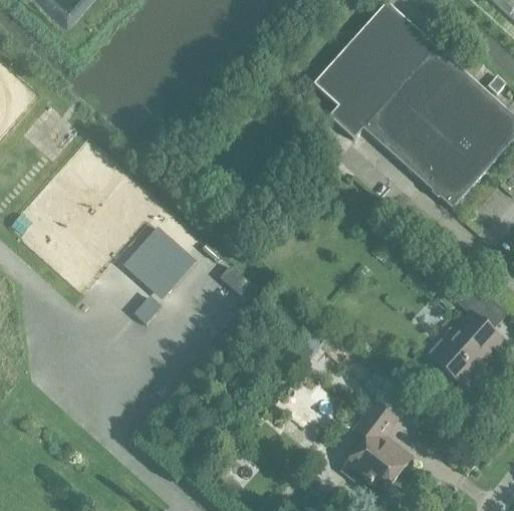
[(492,0),(513,19),(513,0),(492,0)]
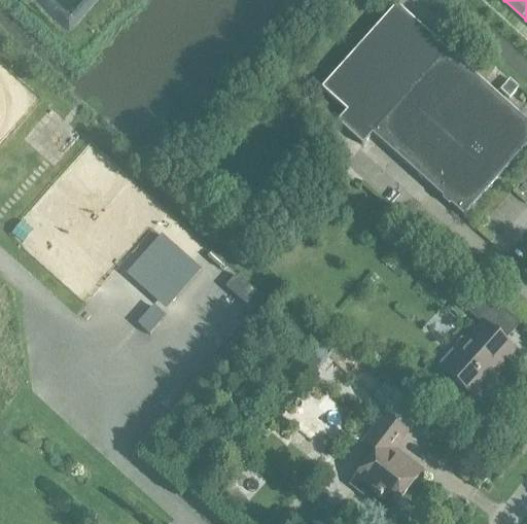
[(526,144),(526,117),(449,47),(398,1),(322,85),(348,108),(338,118),(363,142),(374,132),(464,214),(526,144)]
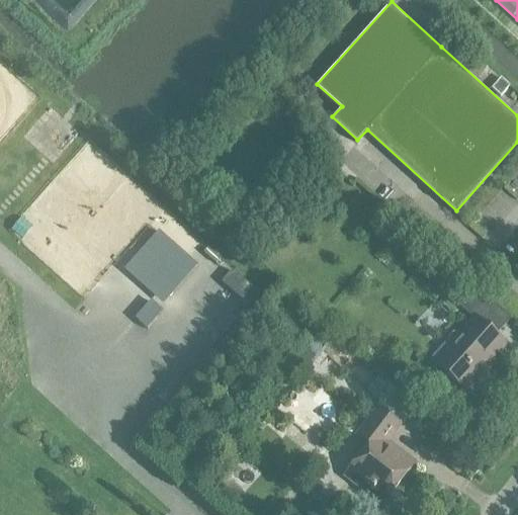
[(160,226),(125,266),(165,301),(200,259),(160,226)]
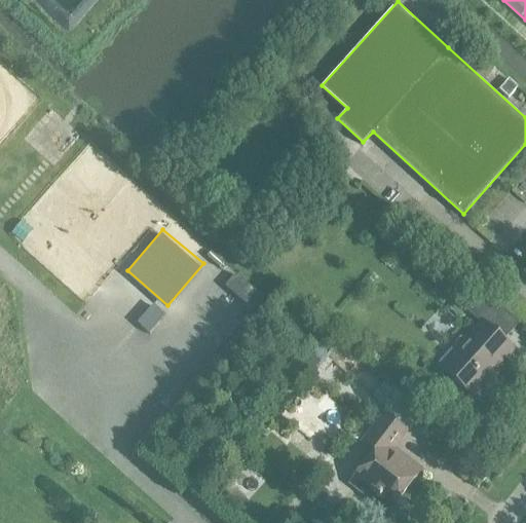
[(455,379),(472,394),(513,348),(488,326),(504,307),(482,287),(464,306),(481,322),(467,337),(463,336),(459,338),(456,341),(455,345),(456,349),(441,367),(444,369),(443,373),(444,377),(447,380),(451,381),(455,379)]
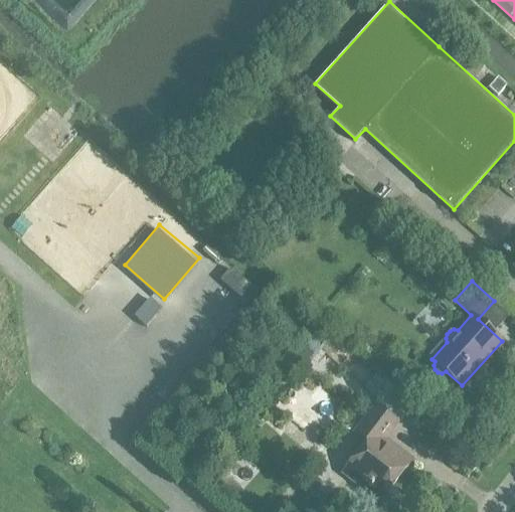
[(136,314),(149,323),(163,303),(151,294),(136,314)]
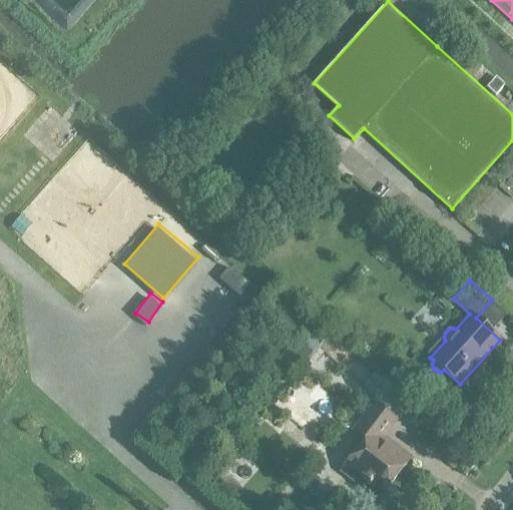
[(372,394),(385,380),(331,331),(318,345),(372,394)]
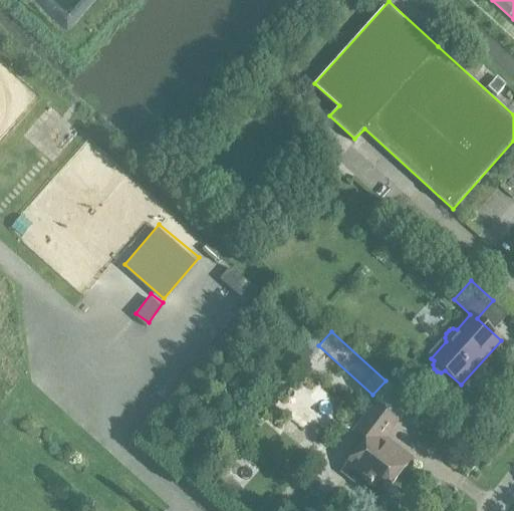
[(384,496),(410,462),(382,441),(398,421),(377,405),(357,431),(368,439),(346,468),(384,496)]
